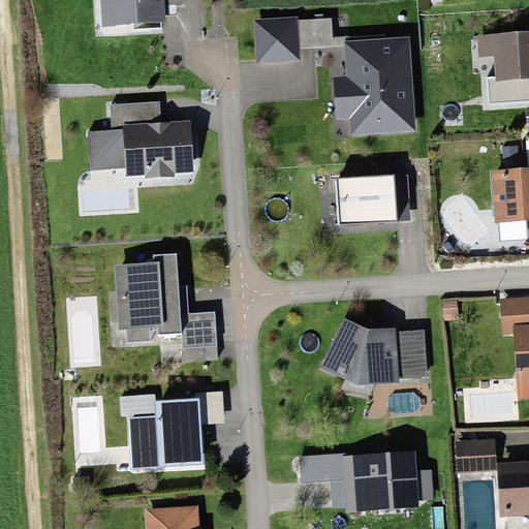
[(107,0),(110,25),(160,22),(159,5),(183,4),(183,0),(107,0)]
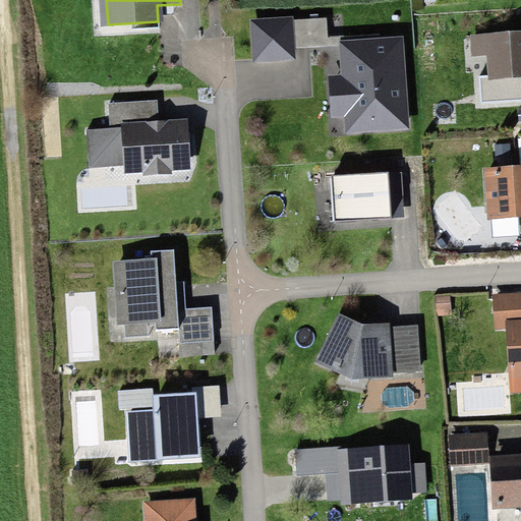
[(290,21),(253,23),(255,60),(292,58),(290,21)]
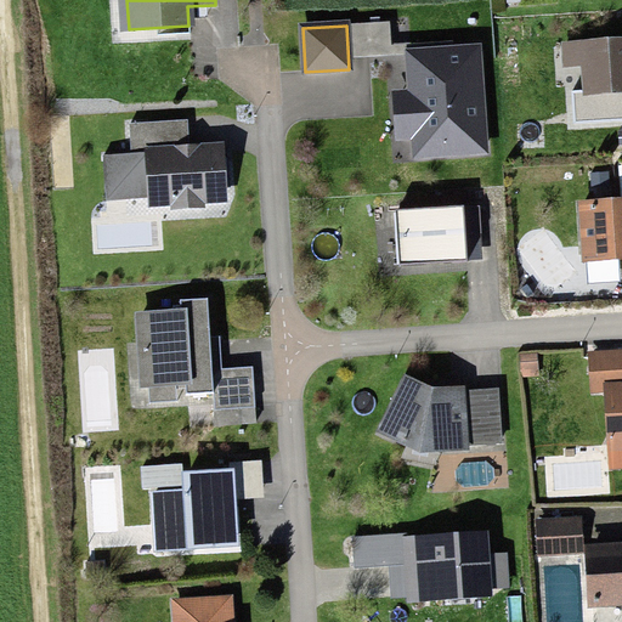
[(621,47),(555,50),(557,73),(576,72),(577,102),(621,100),(621,47)]
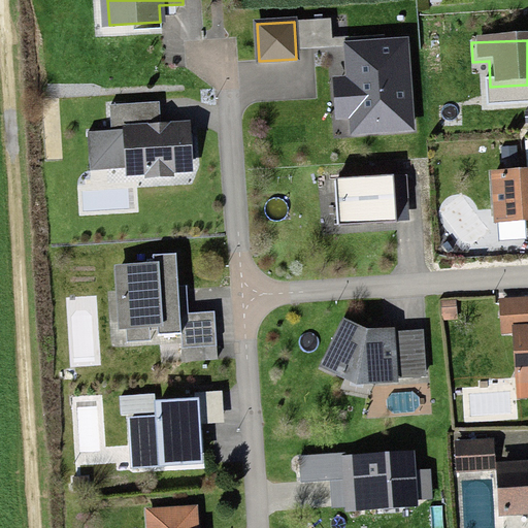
[(410,128),(404,41),(345,45),(348,77),(335,78),(337,118),(353,117),(354,131),(410,128)]
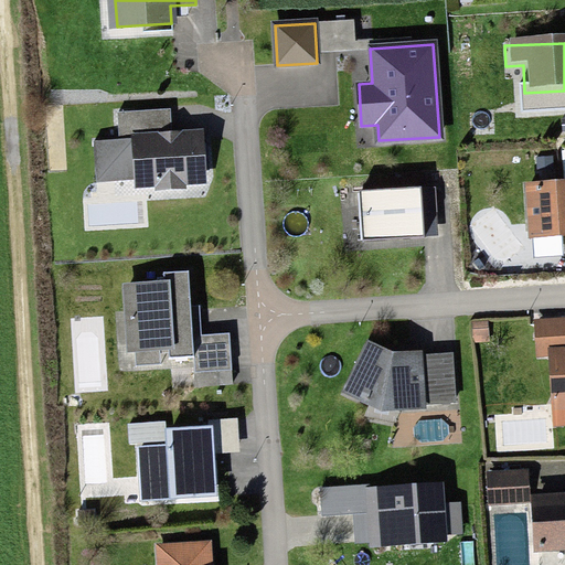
[(172,135),(170,108),(116,112),(118,139),(93,141),(95,183),(202,178),(200,134),(172,135)]
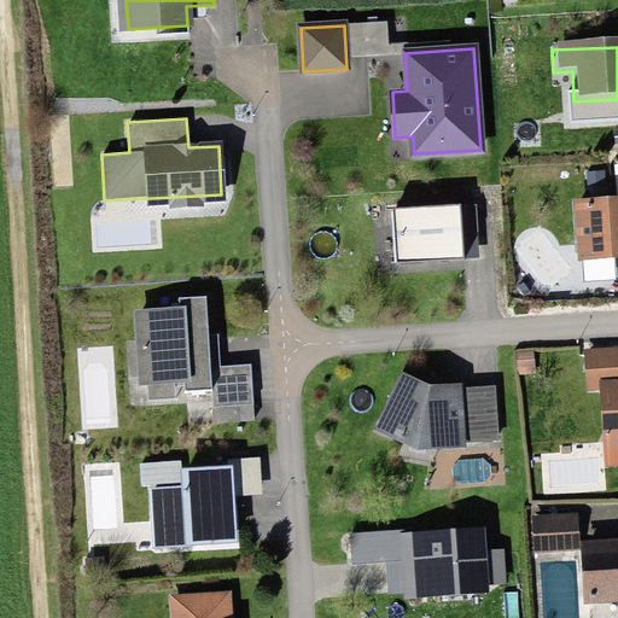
[(479,258),(477,204),(394,209),(396,263),(479,258)]
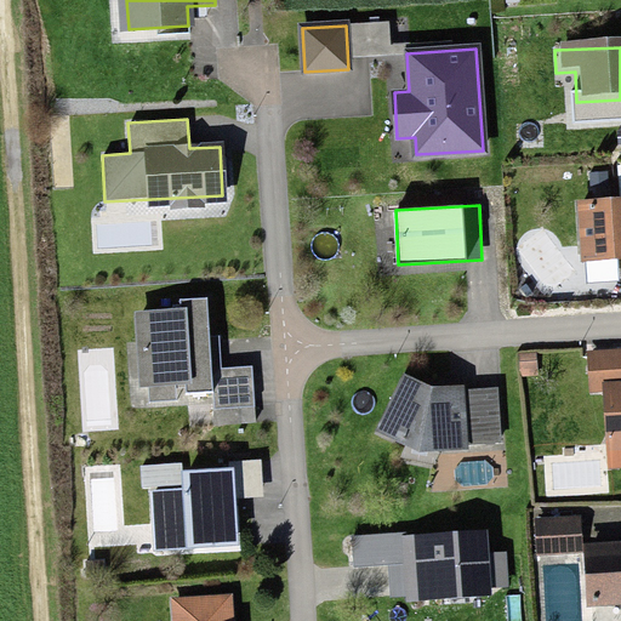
[(620,205),(573,209),(574,263),(620,261),(620,205)]
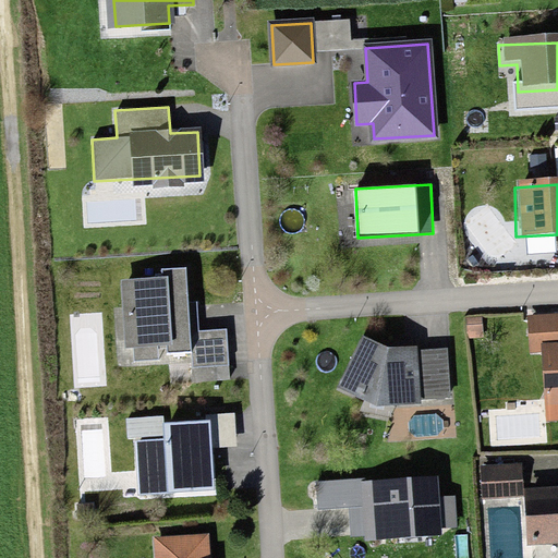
[(230,380),(227,329),(201,330),(198,300),(190,301),(187,266),(160,268),(161,276),(119,278),(123,350),(131,350),(131,363),(159,361),(159,346),(167,346),(165,352),(193,351),(195,381),(230,380)]
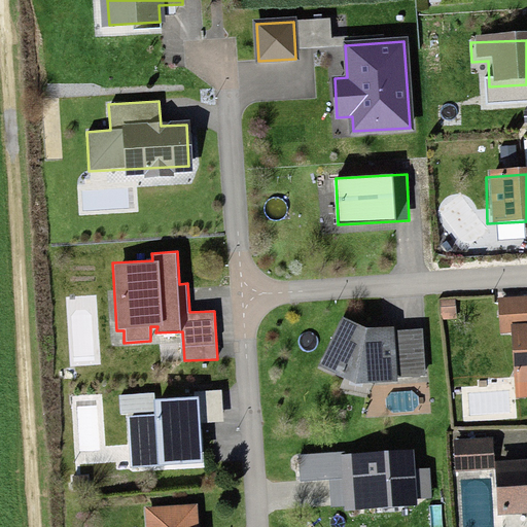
[(510,335),(526,334),(526,303),(494,304),(494,335),(510,335)]
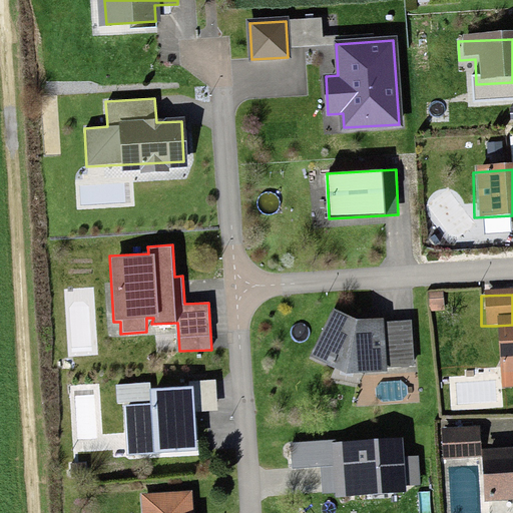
[(414,366),(412,321),(358,324),(334,312),(313,353),(347,370),(414,366)]
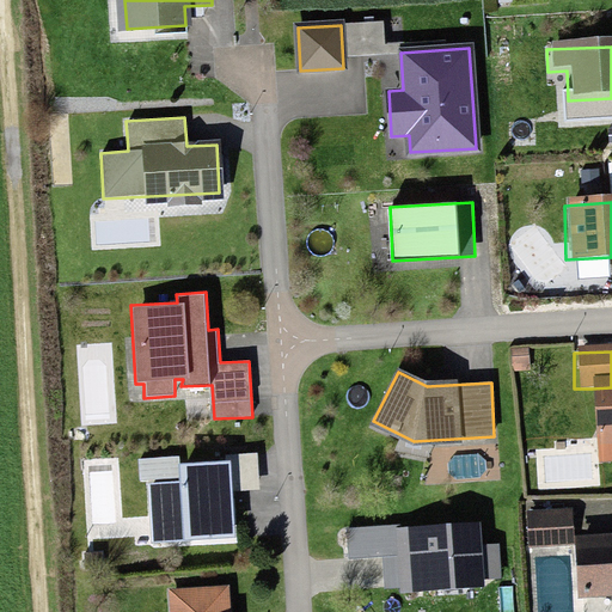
[(611,387),(592,389),(593,439),(611,438),(611,387)]
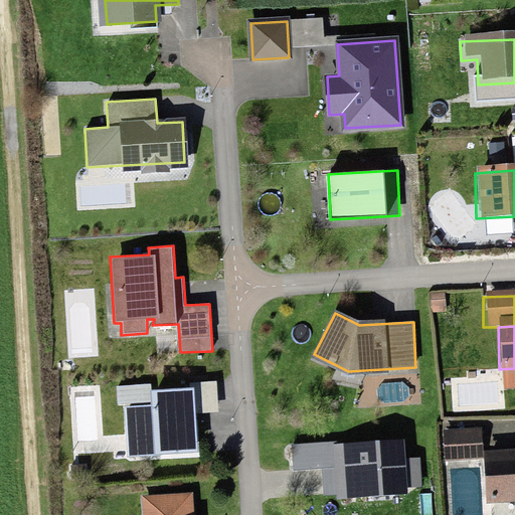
[(117,386),(118,404),(125,404),(128,457),(197,453),(193,388),(149,391),(148,384),(117,386)]
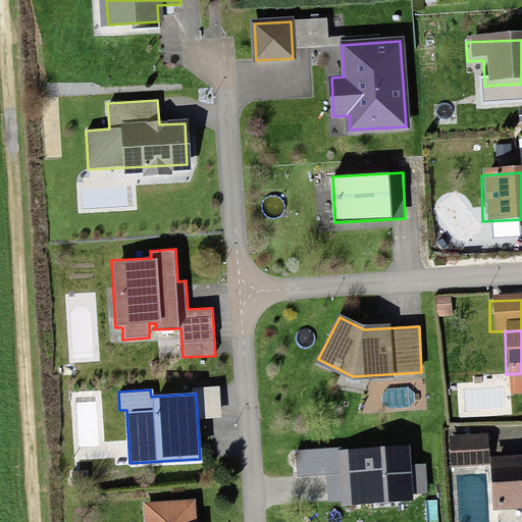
[(480,439),(442,439),(442,469),(480,469),(480,439)]
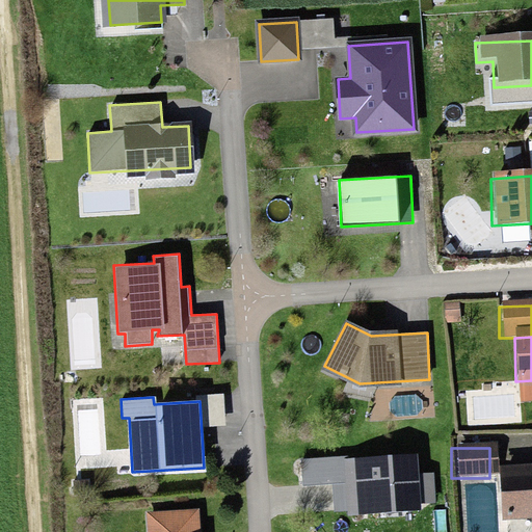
[(349,455),(300,458),(301,486),(331,484),(334,513),(418,508),(418,502),(433,501),(432,475),(416,476),(415,456),(349,460),(349,455)]
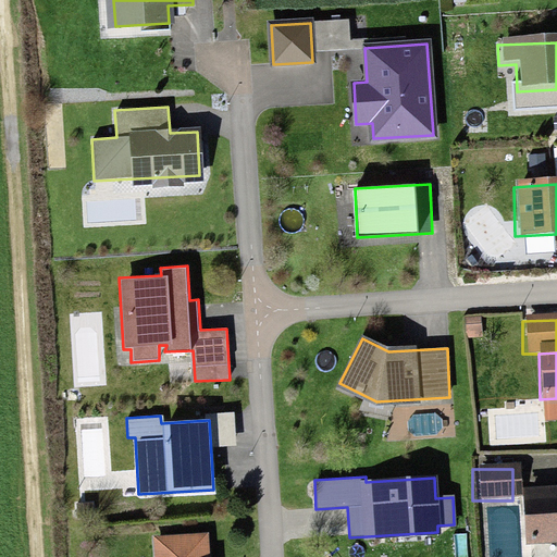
[(556,495),(517,498),(519,545),(556,543),(556,495)]
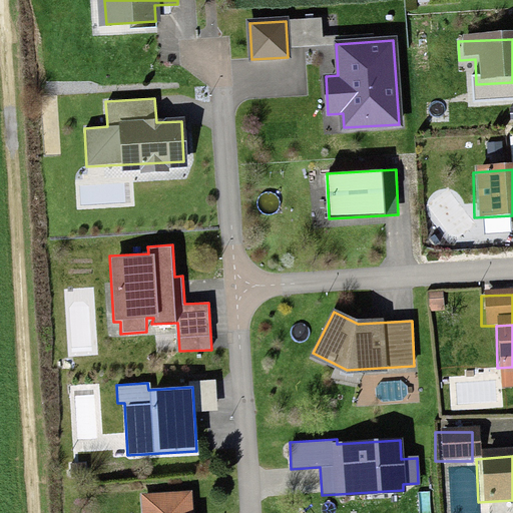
[(193,512),(192,490),(141,493),(142,512),(193,512)]
